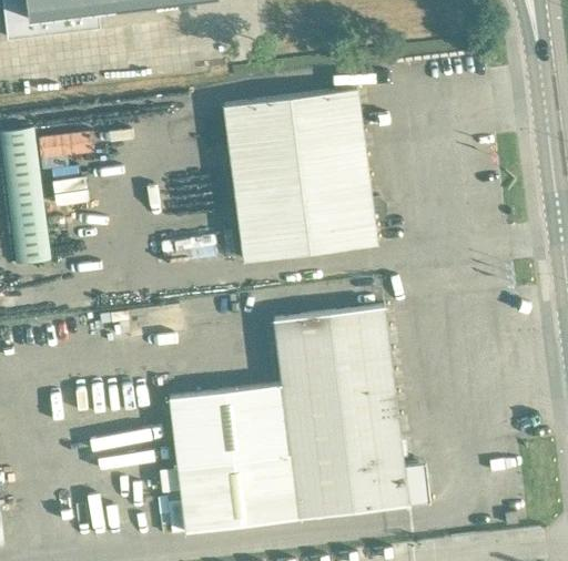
[(182,0),(2,0),(8,43),(101,31),(98,11),(182,0)]
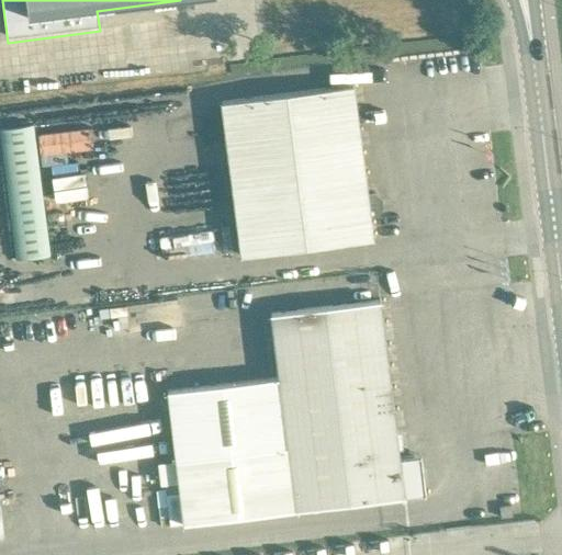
[(223,105),(240,260),(373,245),(371,223),(378,222),(383,214),(383,205),(375,199),(368,200),(355,90),(223,105)]
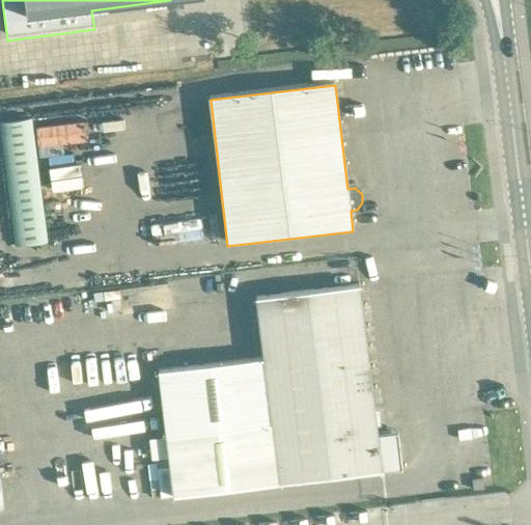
[(32,122),(0,127),(16,251),(48,247),(32,122)]
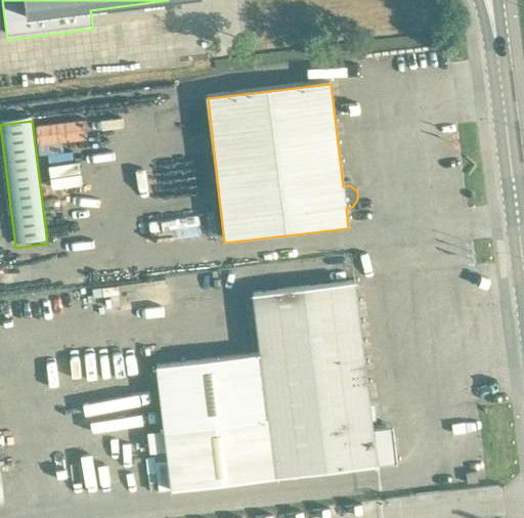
[(397,467),(394,444),(388,445),(387,431),(373,433),(355,286),(253,298),(260,357),(157,370),(171,494),(378,469),(378,468),(395,466),(396,467),(397,467)]
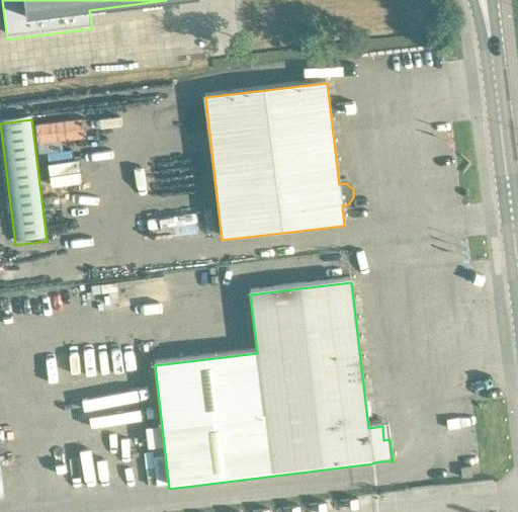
[(461,483),(472,482),(471,472),(460,473),(461,483)]
